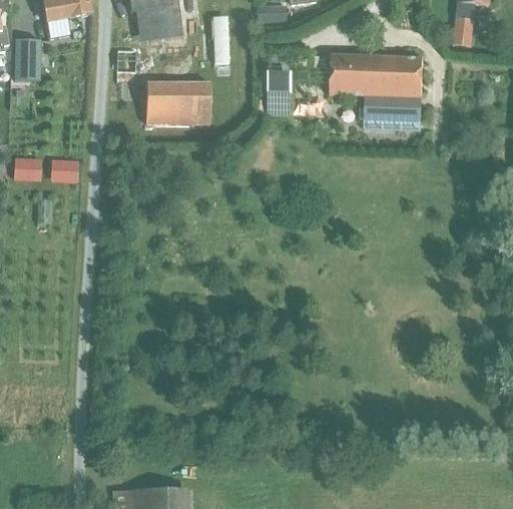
[(46,0),(41,1),(45,23),(68,18),(90,14),(87,0),(46,0)]
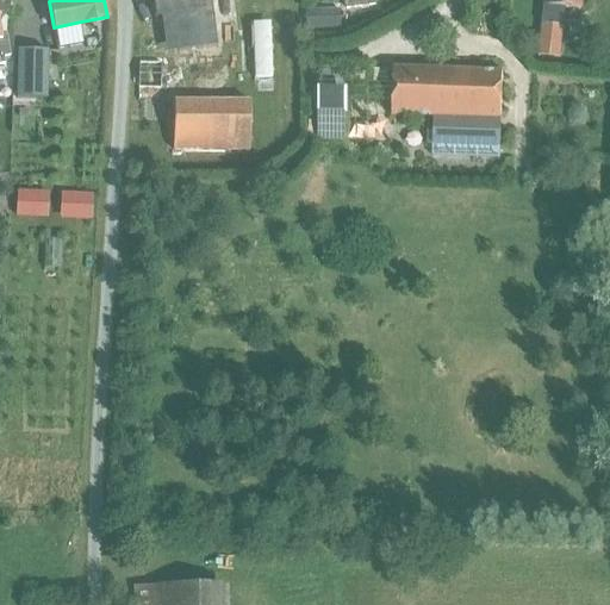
[(153,0),(154,13),(161,12),(173,11),(178,47),(215,42),(209,0),(153,0)]
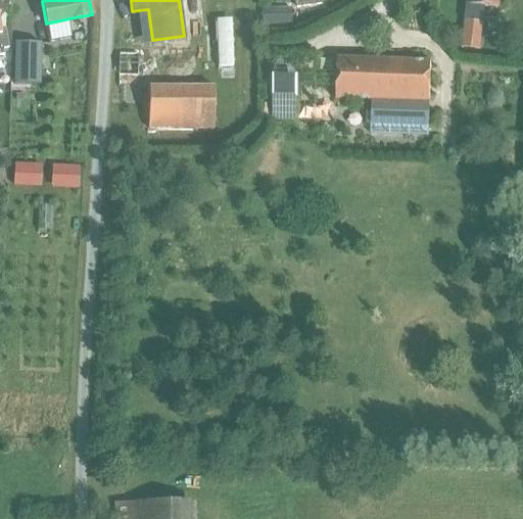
[(480,46),(482,27),(485,3),(498,5),(500,0),(467,0),(463,44),(480,46)]
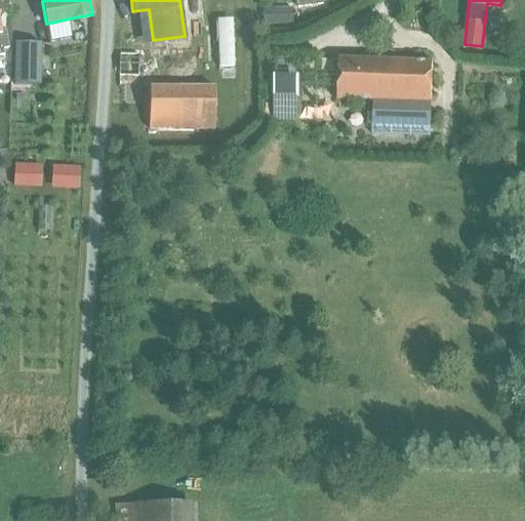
[(292,8),(263,8),(263,25),(292,24),(292,8)]
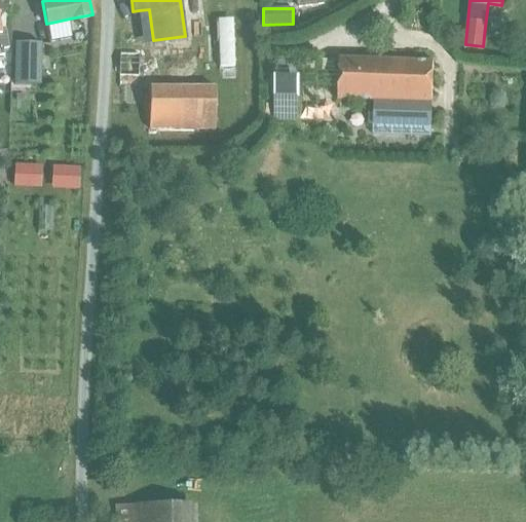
[(41,41),(16,40),(15,82),(40,82),(41,41)]
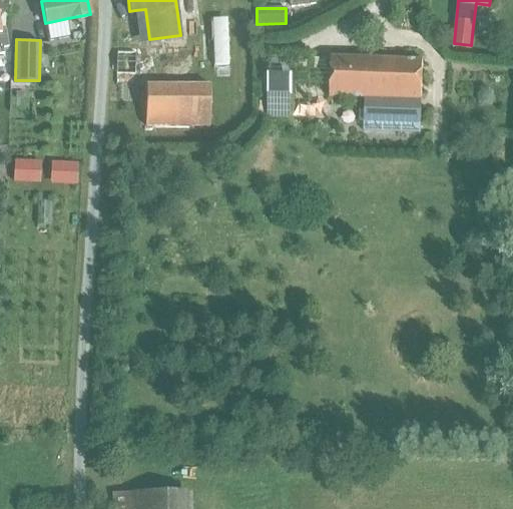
[(134,47),(115,47),(114,69),(134,70),(134,47)]
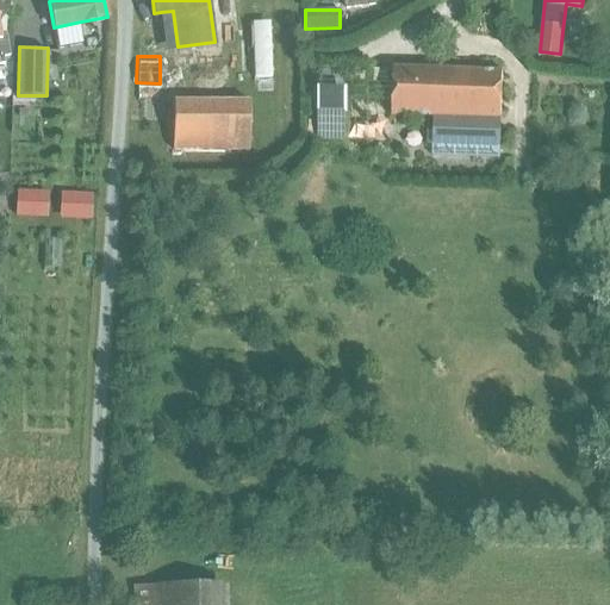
[(347,113),(348,66),(321,64),(319,113),(347,113)]
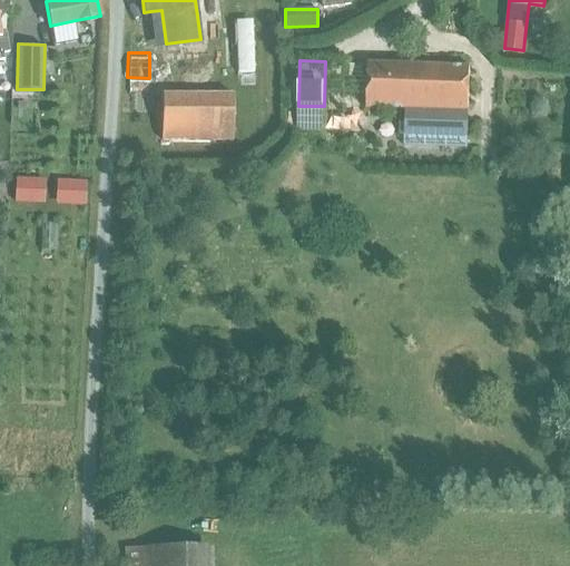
[(367,60),(366,105),(405,107),(404,143),(467,145),(468,117),(463,117),(463,109),(468,109),(470,65),(367,60)]
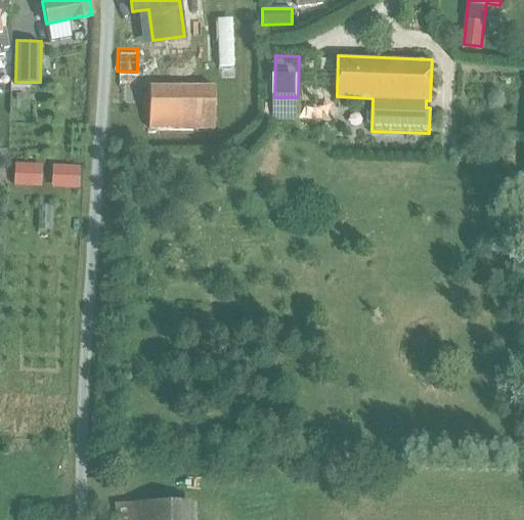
[(214,85),(147,84),(147,125),(213,125),(214,85)]
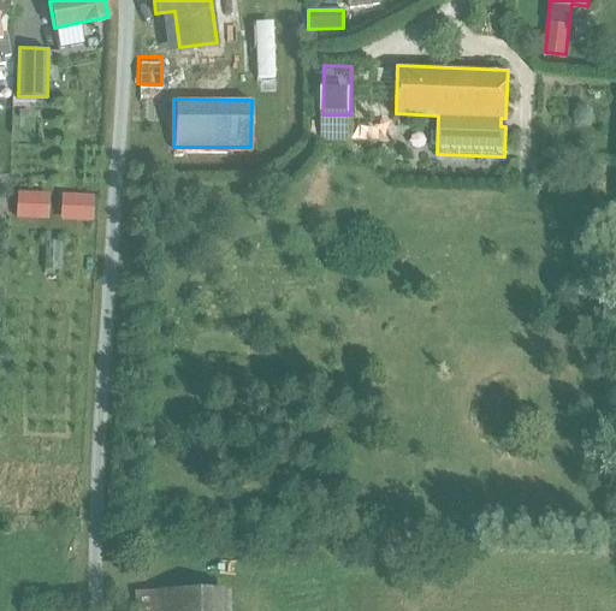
[(327,116),(326,138),(368,141),(369,118),(327,116)]
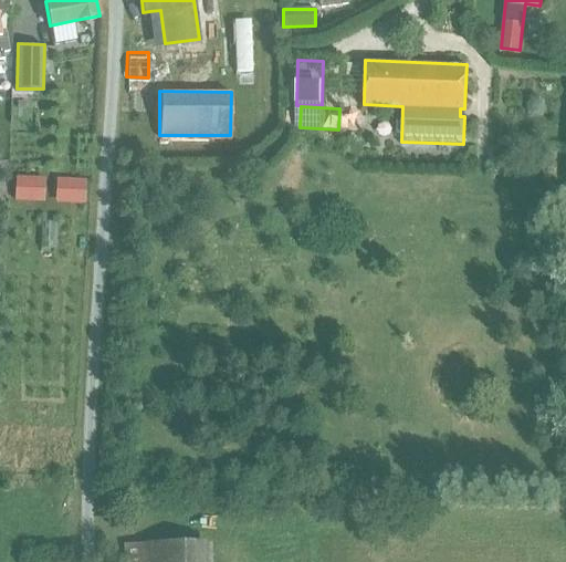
[(17,175),(16,197),(38,198),(39,176),(17,175)]
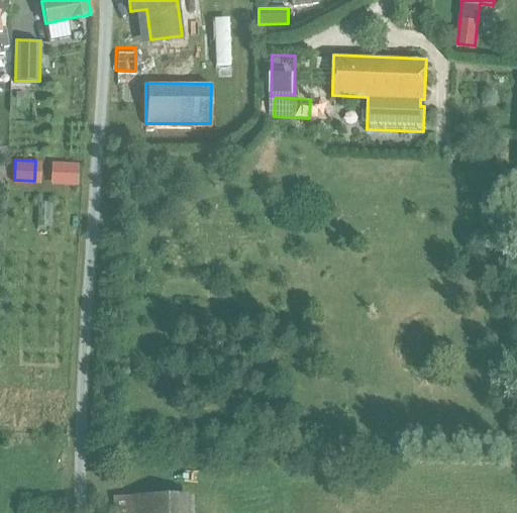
[(58,161),(58,181),(77,182),(78,162),(58,161)]
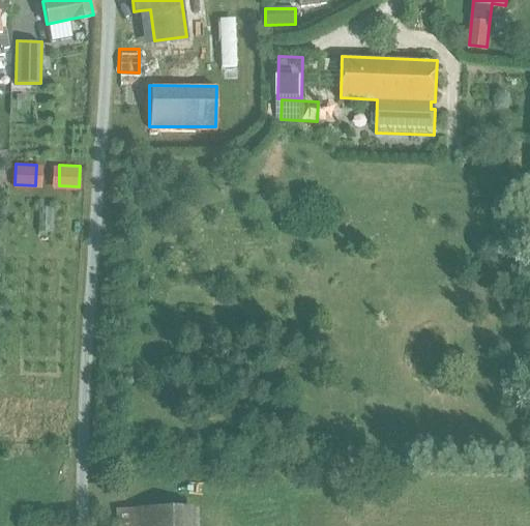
[(137,525),(138,506),(116,506),(116,525),(137,525)]
